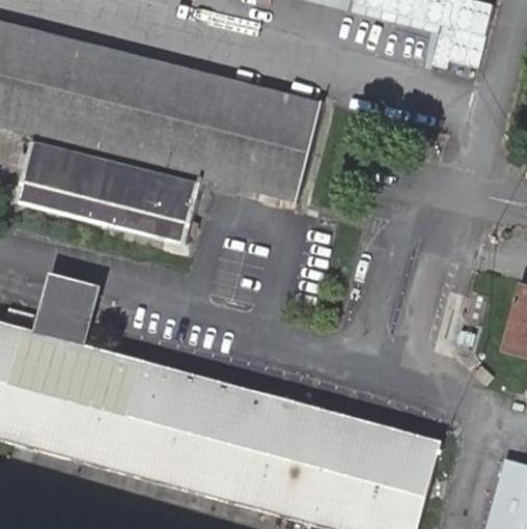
[(0,126),(31,134),(15,201),(184,244),(201,176),(207,177),(296,200),(320,102),(0,21),(0,126)]
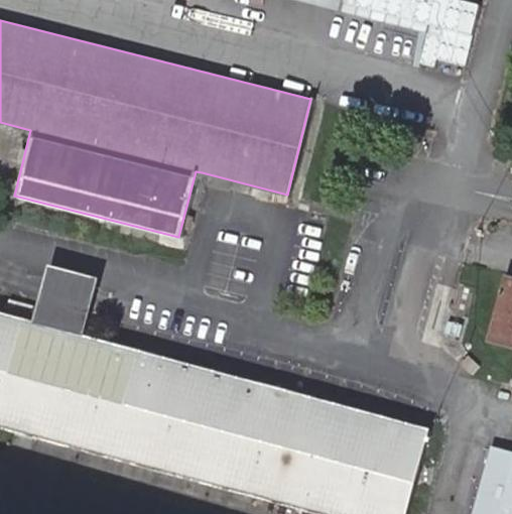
[(43,284),(33,320),(60,329),(83,334),(93,297),(98,275),(49,263),(43,284)]
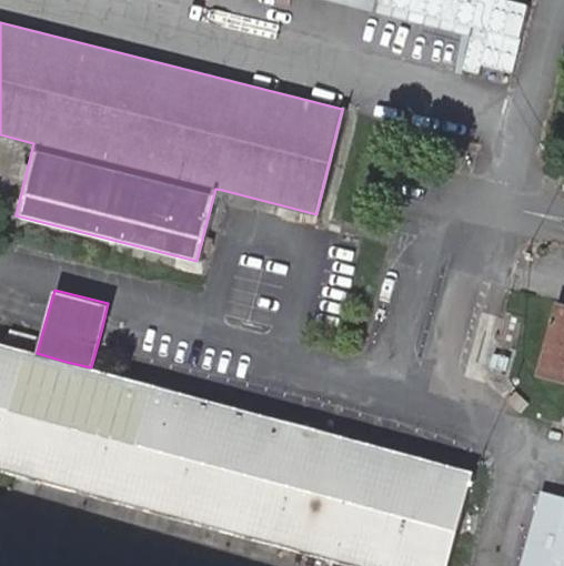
[(563,303),(556,302),(537,374),(563,381),(563,414),(562,423),(563,423),(563,303)]
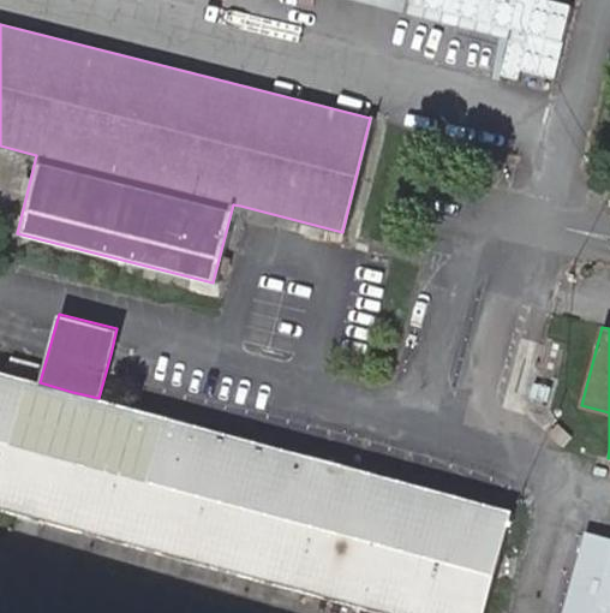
[(0,509),(383,612),(483,612),(495,571),(500,554),(510,510),(350,466),(333,462),(99,398),(72,392),(46,385),(0,372),(0,509)]
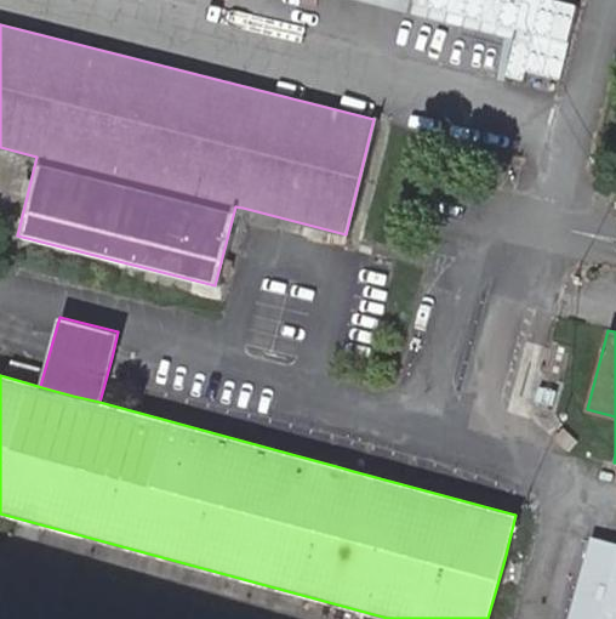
[(615,618),(615,544),(586,537),(562,618),(615,618)]
